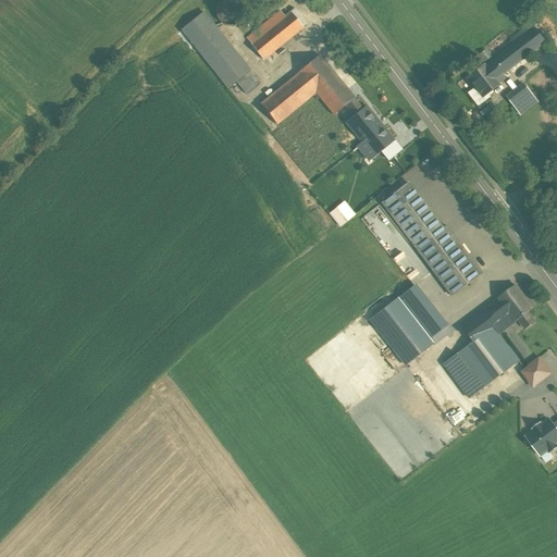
[(223,0),(222,1),(219,4),(217,9),(217,13),(218,17),(220,20),(223,23),(227,25),(231,25),(235,24),(238,22),(242,17),(243,12),(242,5),(238,2),(235,0),(223,0)]
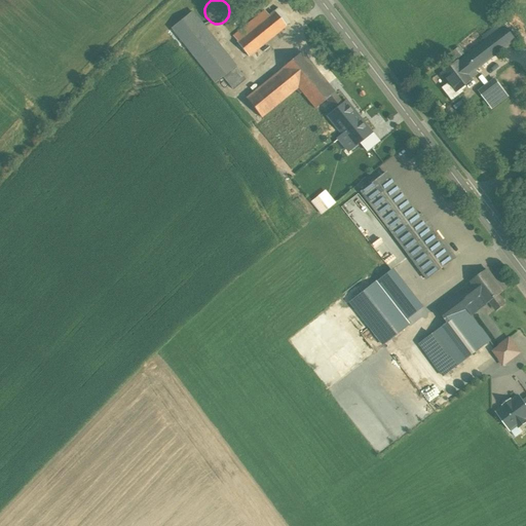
[(266,16),(262,11),(231,36),(247,55),(286,25),(274,10),(266,16)]
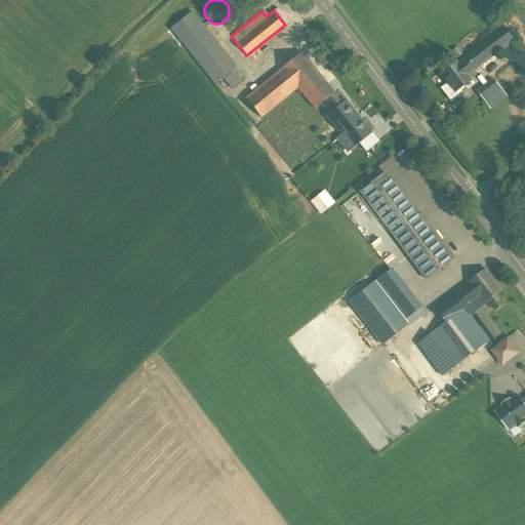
[(245,80),(192,12),(171,29),(176,35),(214,83),(223,77),(233,90),(245,80)]
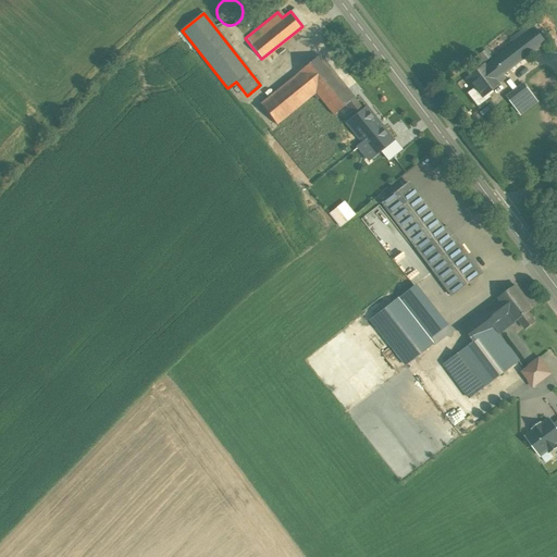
[(546,42),(531,24),(511,39),(515,44),(484,66),(484,64),(466,77),(474,88),(467,94),(478,107),(490,98),(486,94),(506,79),(503,75),(546,42)]
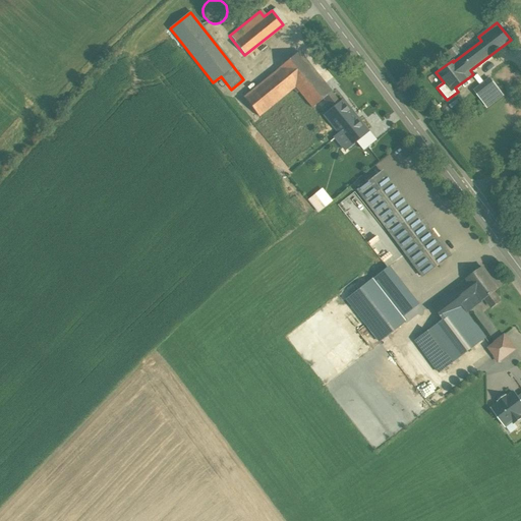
[(331,93),(294,53),(240,99),(256,117),(291,88),(309,109),(324,99),(331,93)]
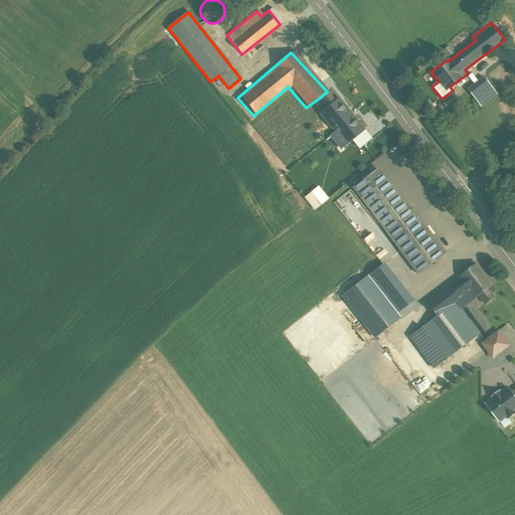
[(497,95),(484,77),(469,90),(481,106),(497,95)]
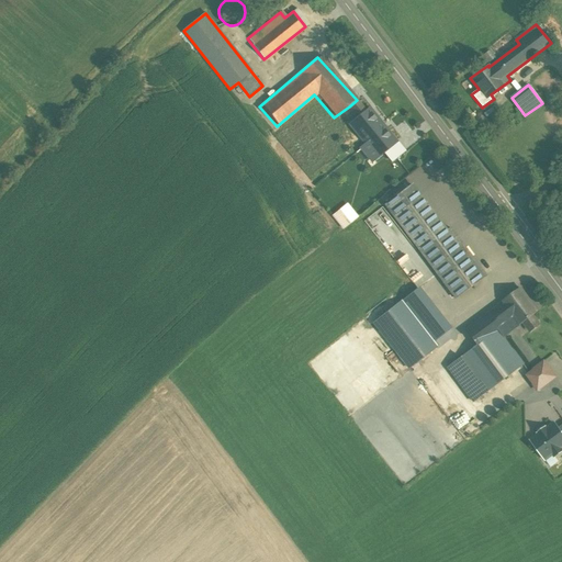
[(377,157),(395,142),(370,110),(366,112),(357,100),(349,107),(359,119),(350,124),(377,157)]
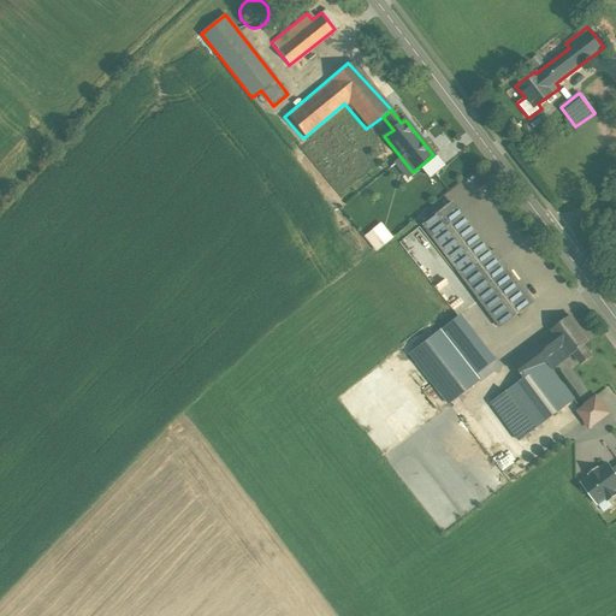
[(489,253),(460,214),(431,236),(499,327),(533,303),(493,250),(489,253)]
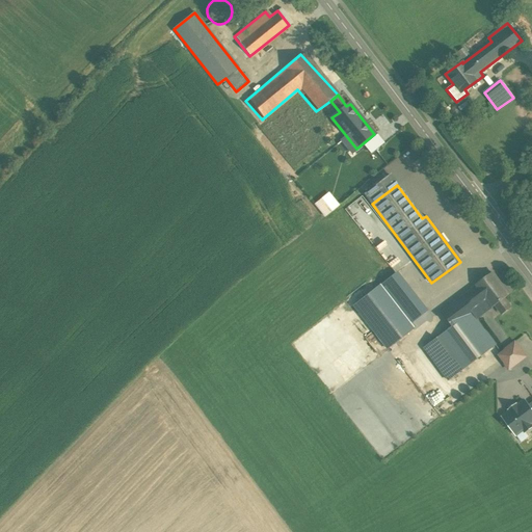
[(493,273),(441,313),(452,327),(457,335),(476,320),(496,306),(502,314),(511,307),(505,299),(509,295),(493,273)]
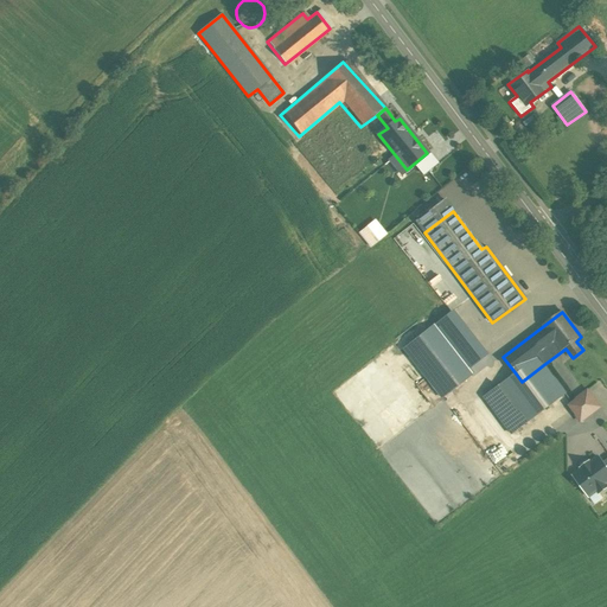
[(441,398),(489,362),(460,325),(459,326),(448,313),(403,349),(441,398)]
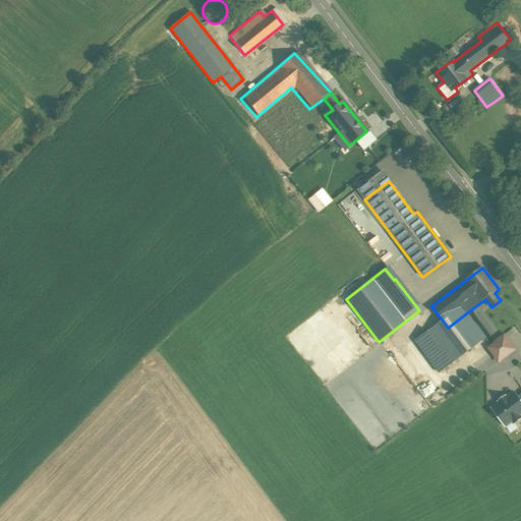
[(448,328),(443,321),(415,341),(439,372),(484,338),(466,313),(448,328)]
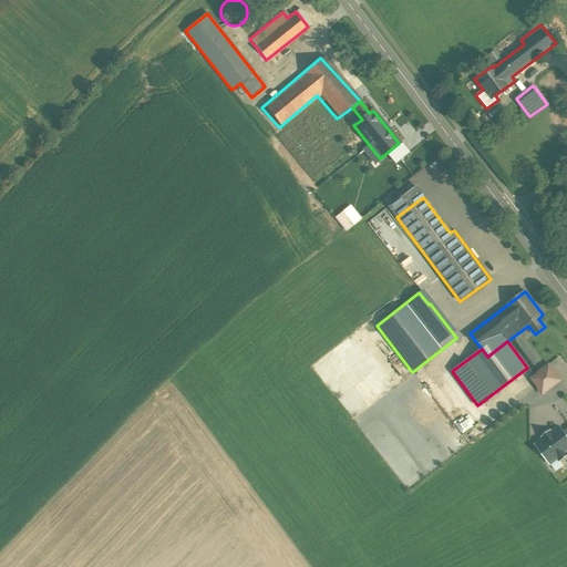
[(559,382),(547,366),(528,380),(539,395),(559,382)]
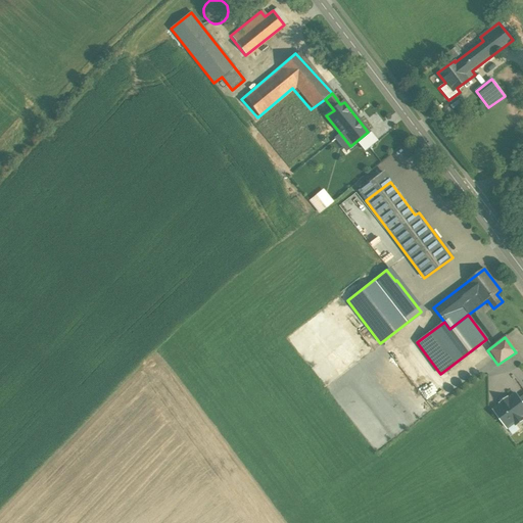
[(502,405),(494,410),(507,427),(508,427),(514,422),(516,425),(522,420),(522,418),(522,417),(522,416),(522,403),(519,398),(516,394),(509,399),(508,398),(501,403),(502,405)]
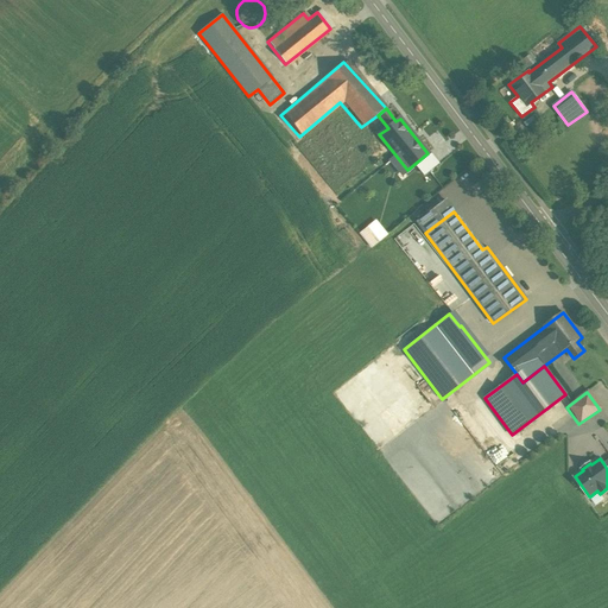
[(600,494),(597,491),(590,496),(596,505),(603,499),(600,494)]
